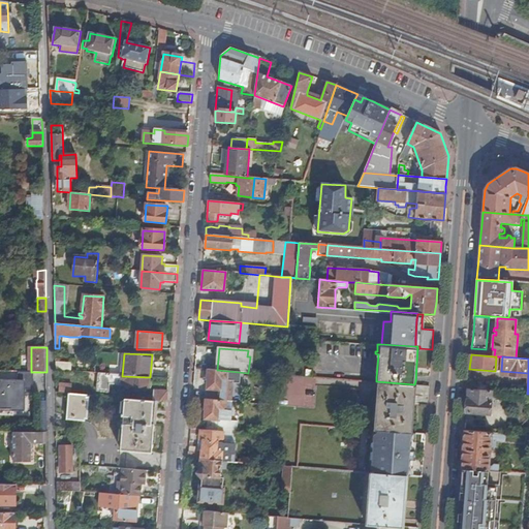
[(228,380),(228,371),(217,370),(208,370),(207,379),(208,379),(206,400),(231,402),(234,381),(228,380)]
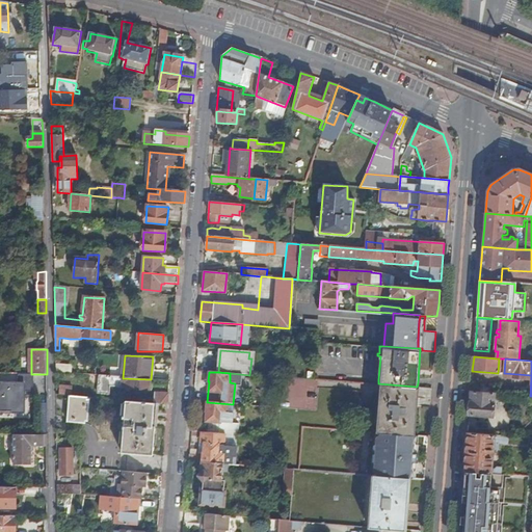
[(34,392),(34,374),(31,374),(19,374),(19,386),(16,387),(16,382),(0,381),(0,411),(25,411),(24,393),(34,392)]
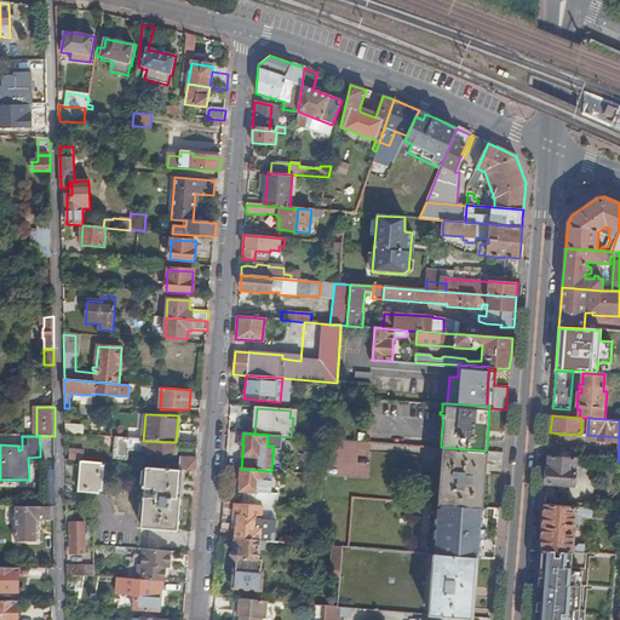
[(143,441),(115,438),(114,458),(127,459),(128,451),(142,452),(174,455),(176,442),(143,441)]
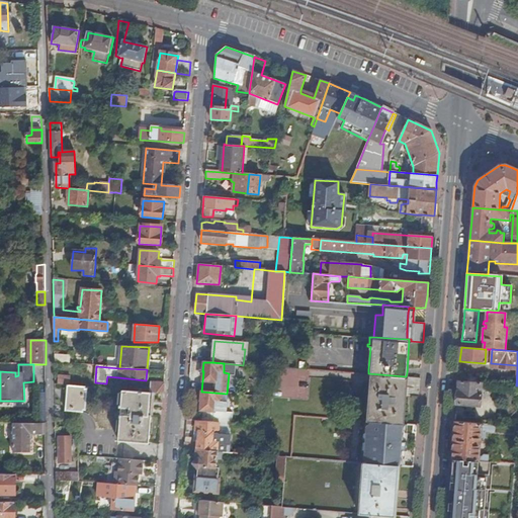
[(406,376),(368,373),(367,378),(364,421),(403,424),(406,382),(406,376)]
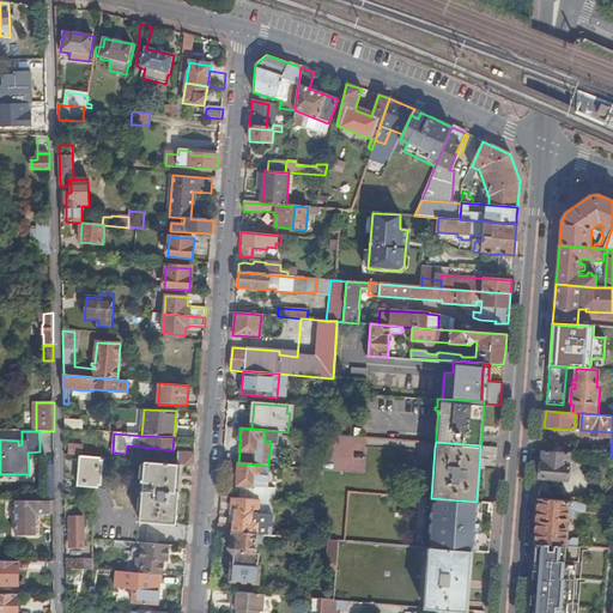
[(70,445),(70,455),(80,456),(83,456),(83,445),(70,445)]
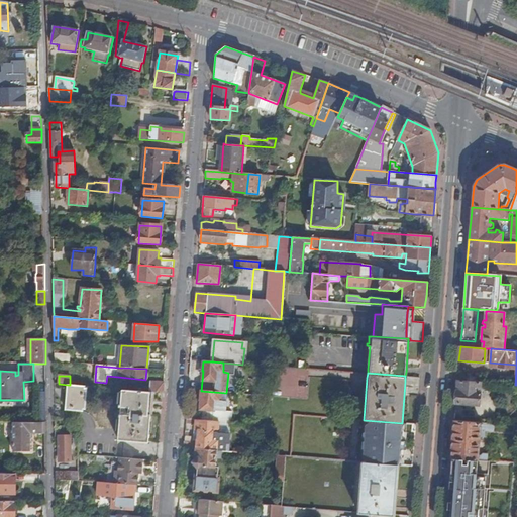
[(457,381),(455,404),(479,405),(481,383),(457,381)]
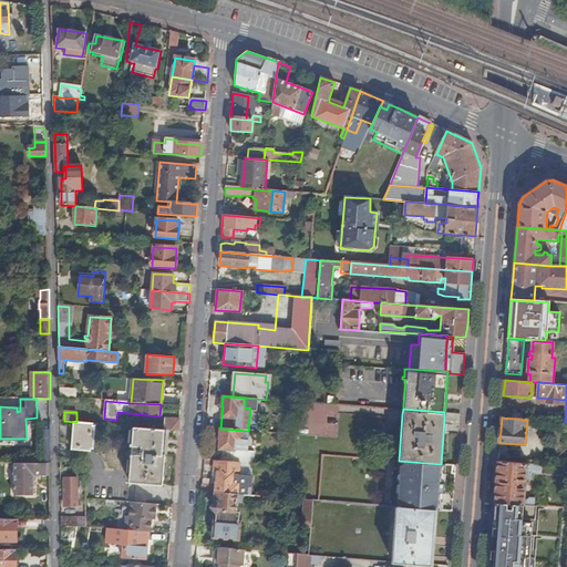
[(178,431),(179,420),(165,419),(164,430),(166,430),(178,431)]
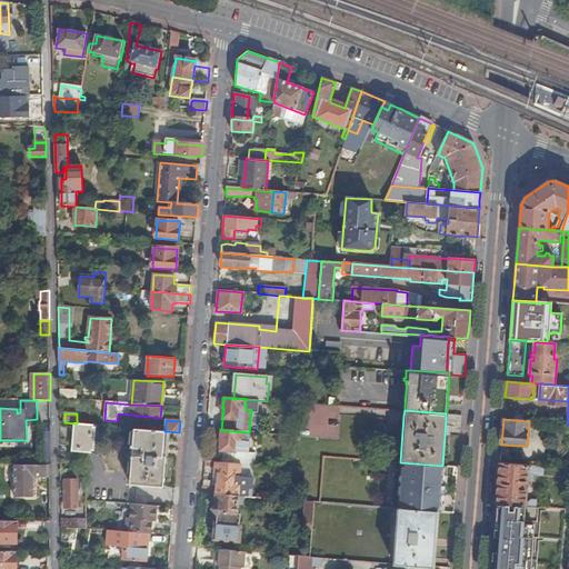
[(77,423),(75,423),(72,451),(92,453),(93,426),(77,423)]
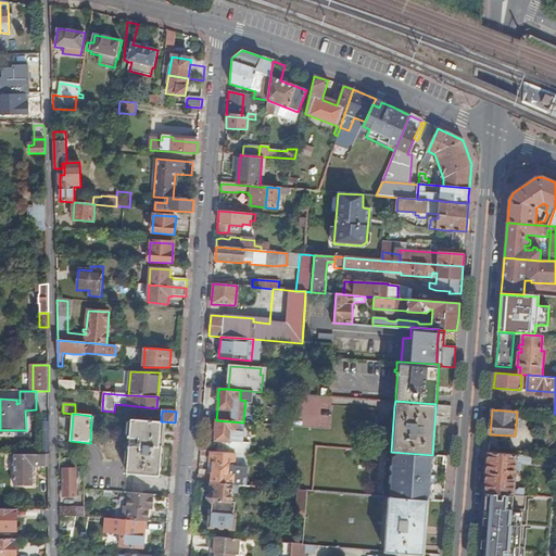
[(161,421),(131,418),(127,472),(160,476),(163,421),(161,421)]
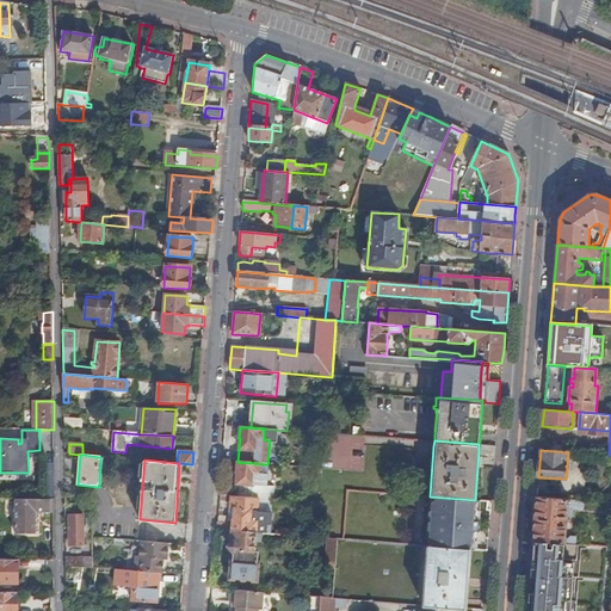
[(238,462),(236,473),(238,473),(235,497),(258,499),(275,499),(275,487),(267,487),(269,464),(267,464),(238,462)]
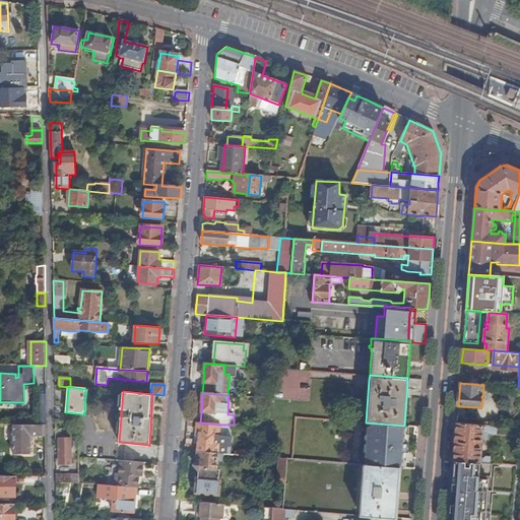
[(200,423),(197,423),(196,433),(195,434),(194,441),(199,441),(198,444),(197,452),(198,452),(217,454),(218,445),(217,444),(219,425),(200,423)]
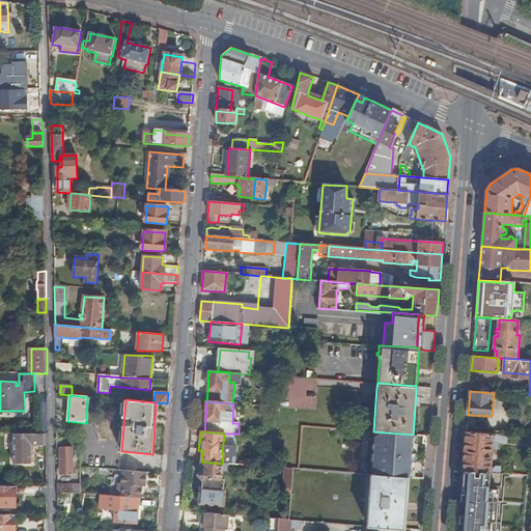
[(413,435),(373,431),(370,431),(366,475),(372,475),(409,478),(411,478),(412,460),(416,460),(418,436),(413,435)]
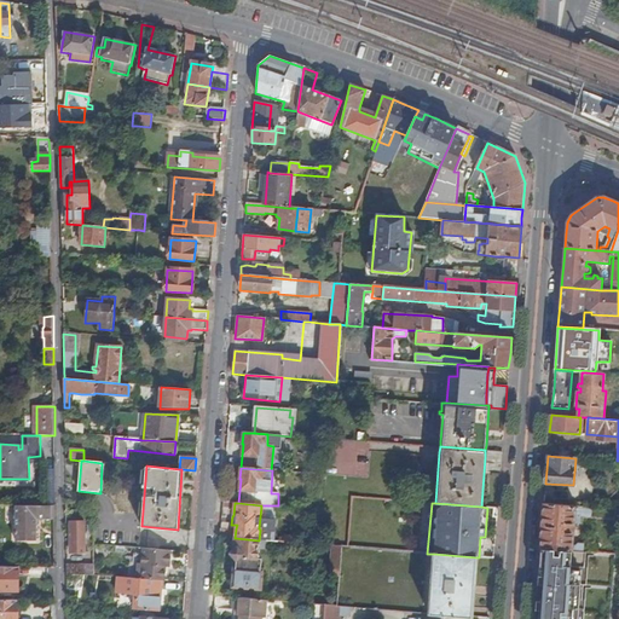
[(542,526),(541,549),(584,551),(584,544),(577,544),(574,547),(572,547),(573,526),(577,526),(577,524),(580,524),(580,515),(583,515),(584,507),(544,503),(542,526)]
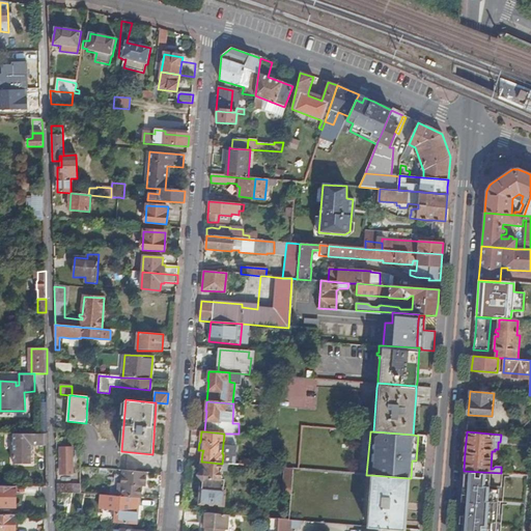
[(31,445),(48,446),(48,434),(14,434),(14,464),(31,464),(31,445)]
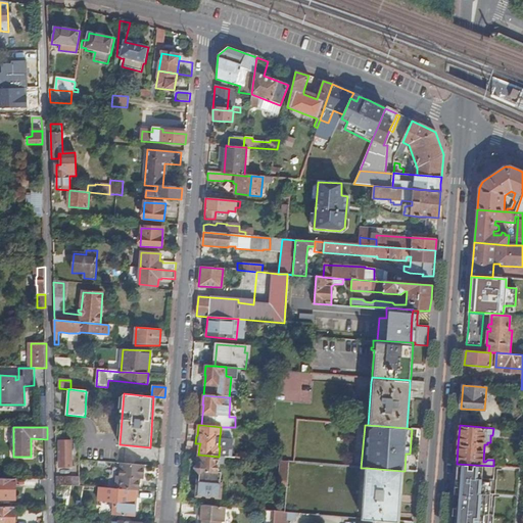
[(59,441),(60,467),(73,467),(73,441),(68,441),(68,439),(60,439),(60,441),(59,441)]
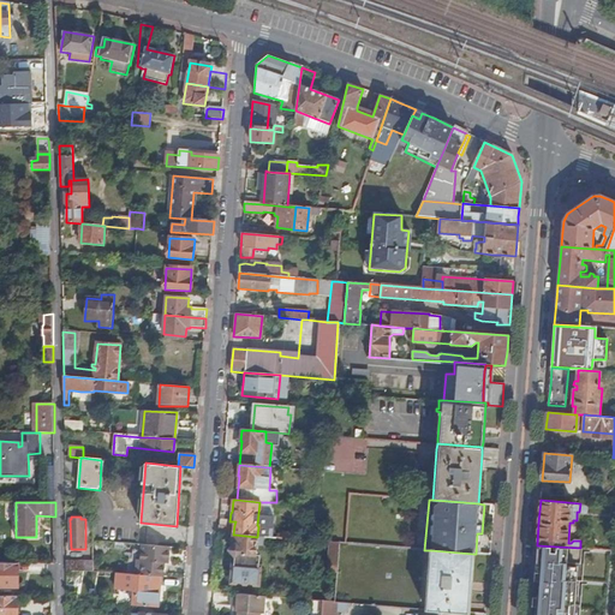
[(263,547),(263,537),(257,537),(234,535),(233,548),(231,550),(236,556),(232,586),(256,589),(258,555),(257,555),(257,545),(263,547)]
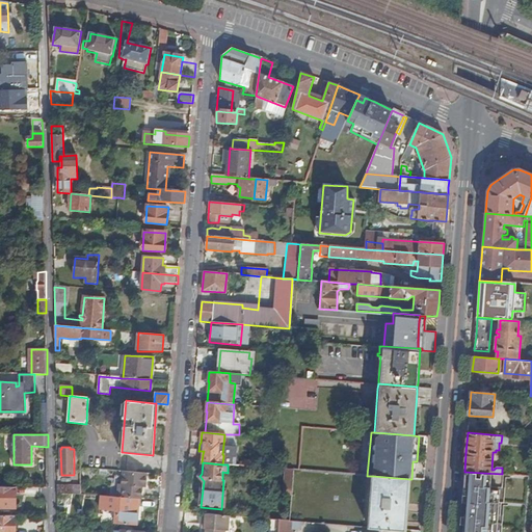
[(291,496),(293,470),(285,469),(283,496),(291,496)]
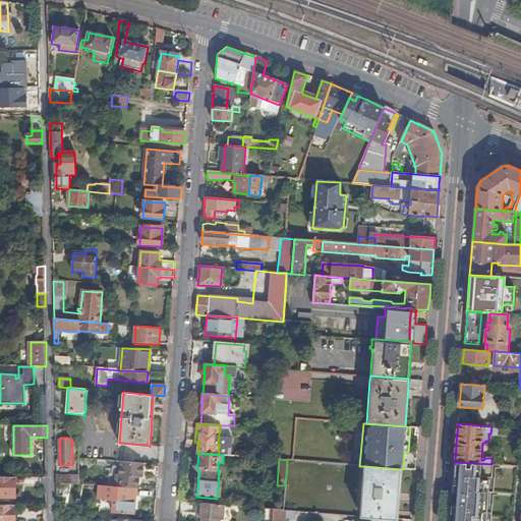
[(147,464),(120,462),(119,474),(115,474),(114,487),(136,488),(141,489),(142,477),(146,477),(147,464)]
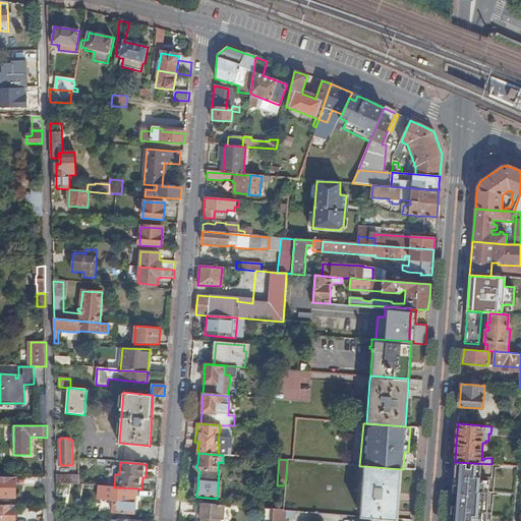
[(491,464),(455,462),(454,476),(450,520),(488,520),(494,465),(491,464)]
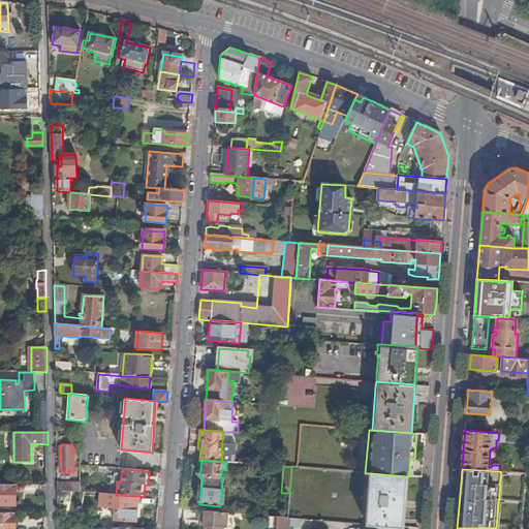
[(403,527),(407,476),(371,473),(367,525),(403,527)]
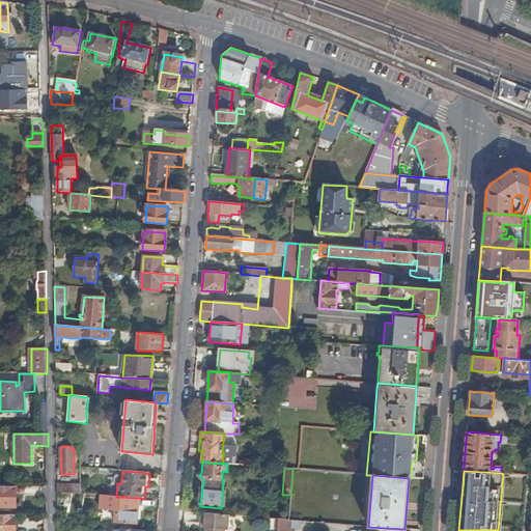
[(81,484),(57,484),(57,494),(81,493),(81,484)]
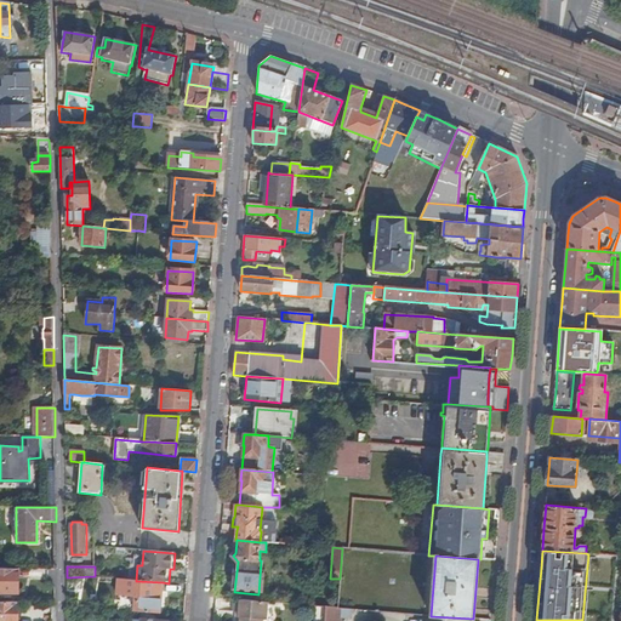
[(0,593),(18,593),(18,569),(0,568),(0,593)]
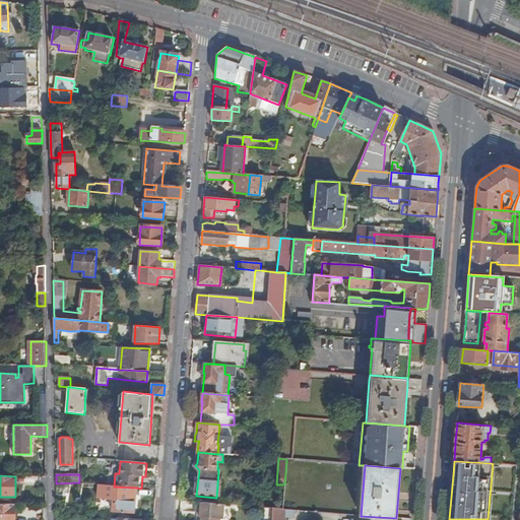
[(136,488),(114,486),(99,485),(98,498),(114,499),(113,512),(134,514),(136,488)]
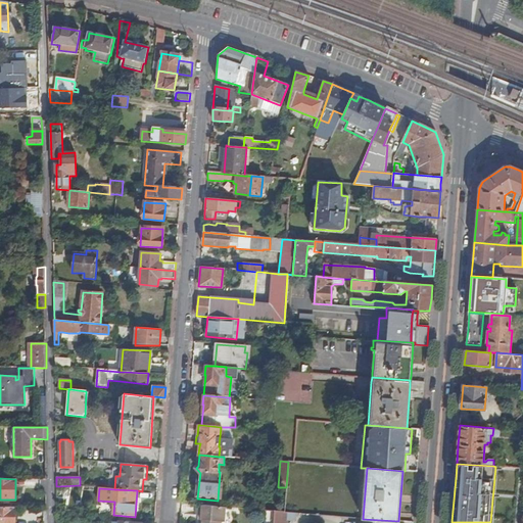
[(225,522),(226,508),(199,506),(198,516),(202,516),(202,519),(199,520),(199,522),(221,522),(222,522),(225,522)]
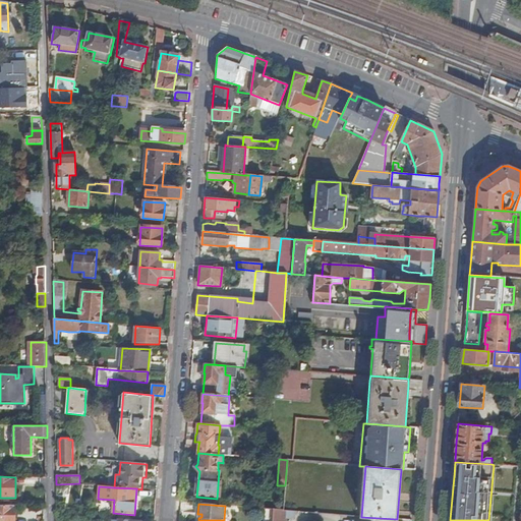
[(0,520),(17,520),(18,505),(0,505),(0,520)]
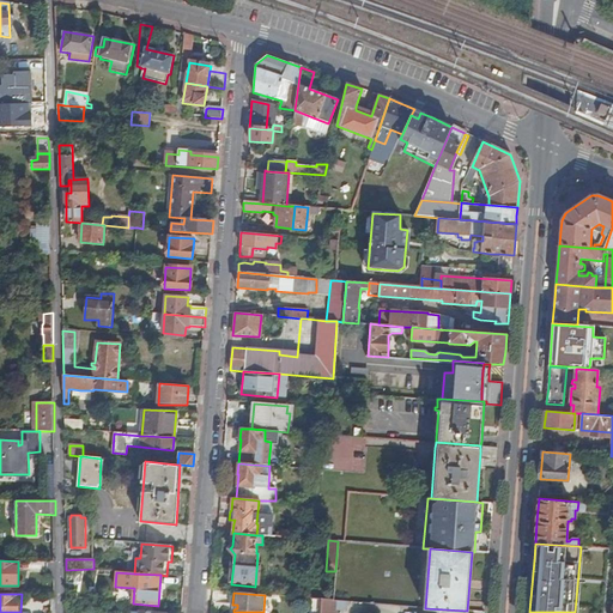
[(340,611),(341,601),(334,601),(326,600),(321,600),(320,612),(335,612),(335,611),(340,611)]
